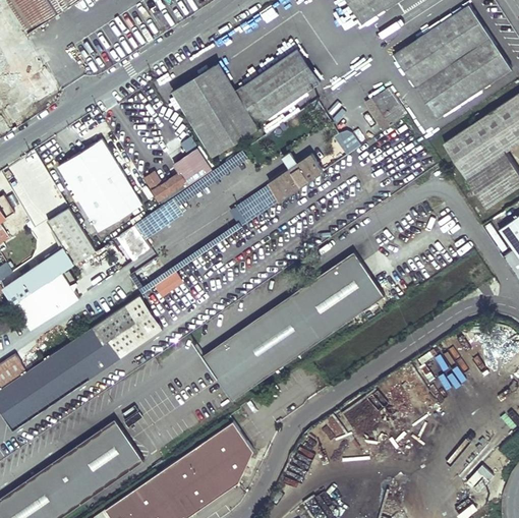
[(19,35),(78,0),(0,0),(0,97),(42,72),(19,35)]
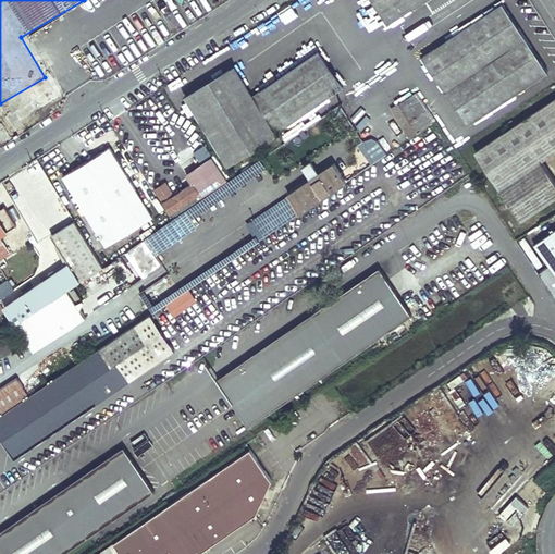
[(369,0),(385,26),(426,0),(369,0)]
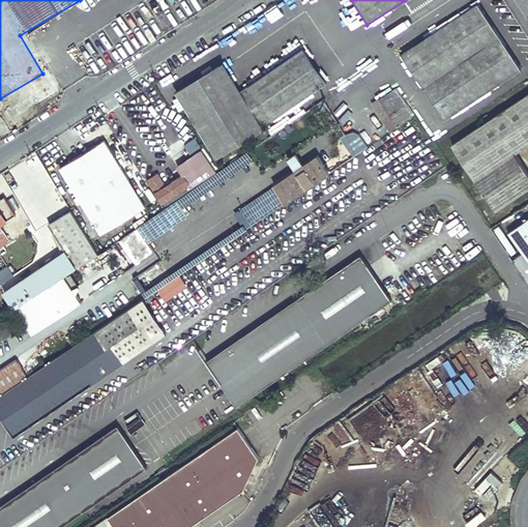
[(477,6),(401,57),(443,121),(520,70),(477,6)]
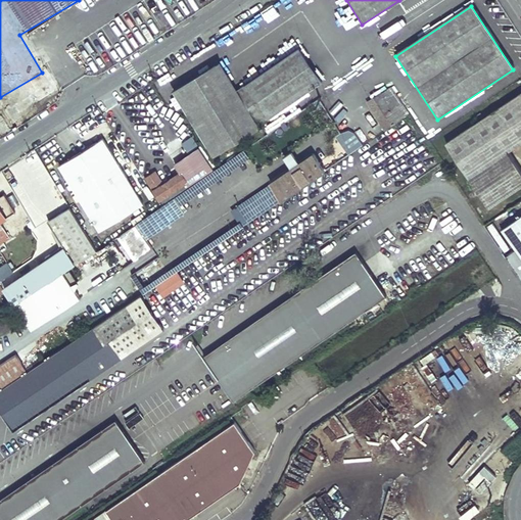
[(306,44),(297,50),(321,84),(329,78),(306,44)]
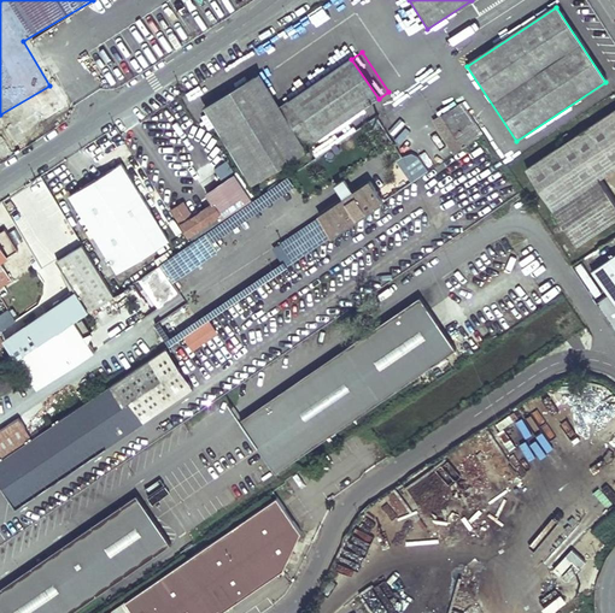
[(277,110),(258,77),(204,111),(251,187),(305,153),(303,151),(379,99),(351,59),(277,110)]
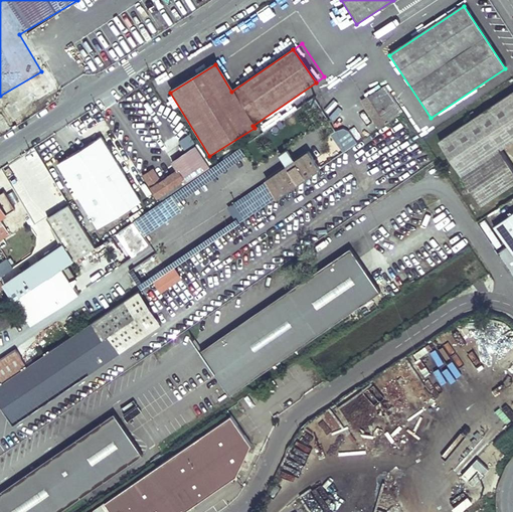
[(28,83),(39,100),(53,91),(42,74),(28,83)]
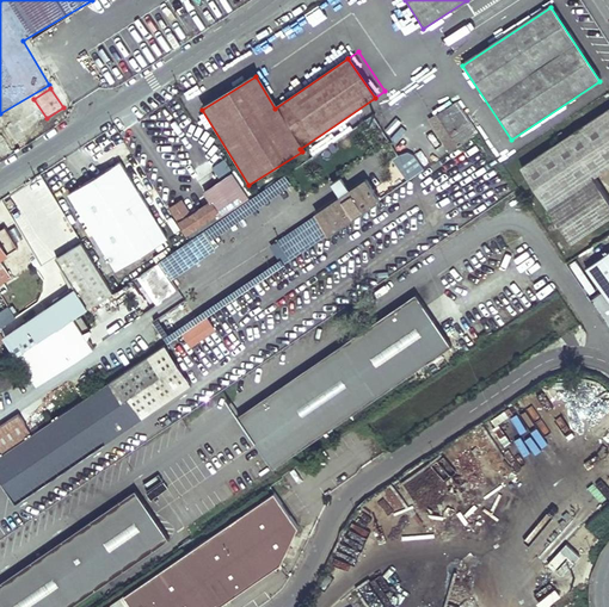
[(455,105),(429,122),(430,124),(456,106),(455,105)]
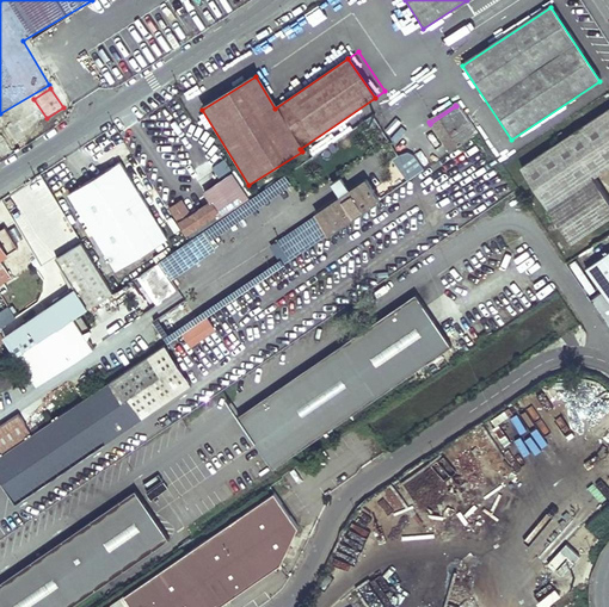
[(456,106),(430,124),(450,154),(477,137),(456,106)]
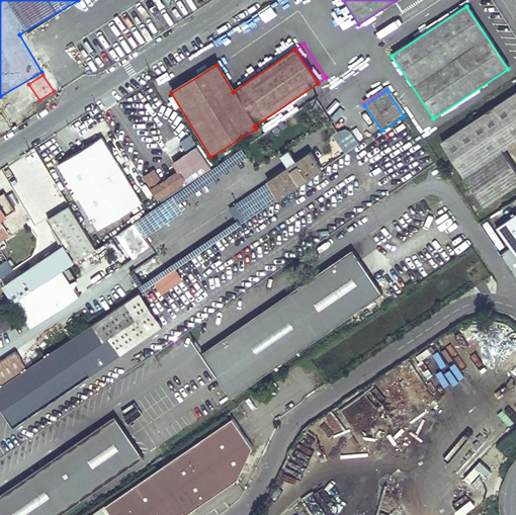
[(515,94),(441,143),(483,206),(515,184),(515,174),(501,152),(515,142),(515,94)]
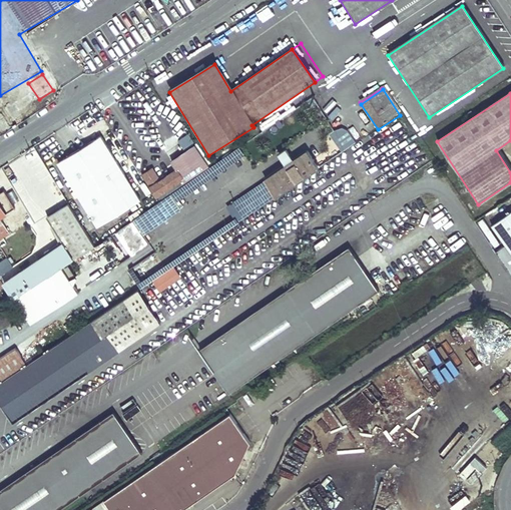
[(13,105),(17,113),(28,107),(24,99),(13,105)]
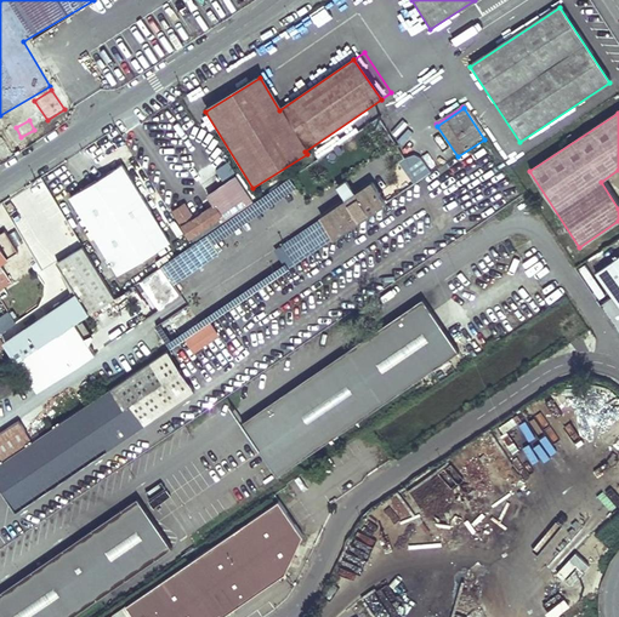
[(412,187),(429,175),(414,153),(397,165),(412,187)]
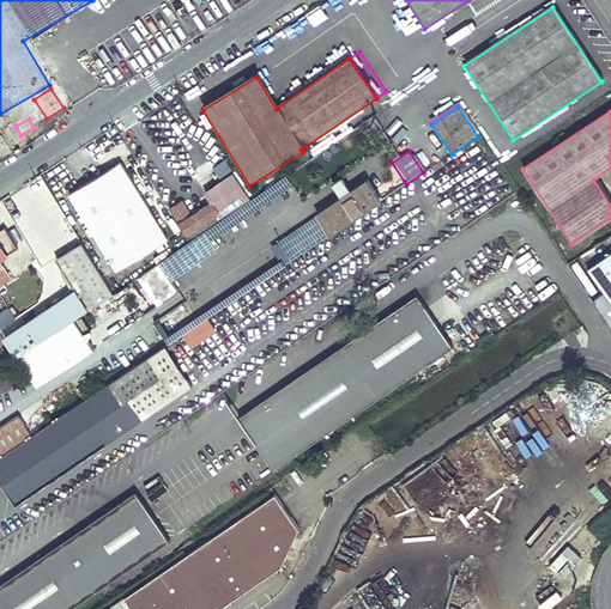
[(419,158),(425,170),(437,164),(430,152),(419,158)]
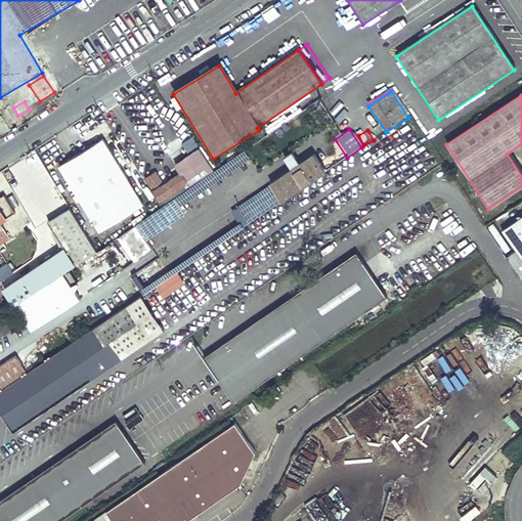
[(101,141),(58,168),(97,232),(141,207),(101,141)]
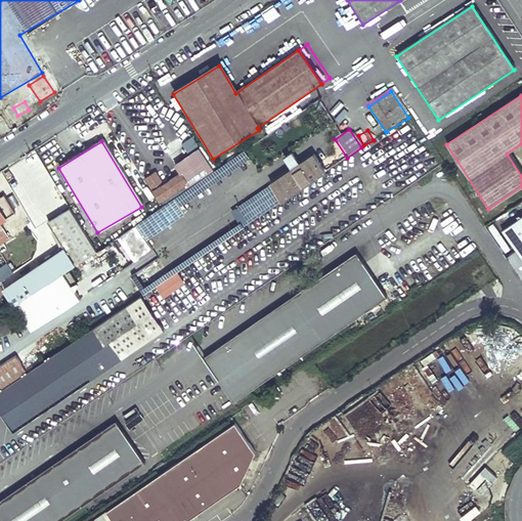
[(283,159),(291,171),(298,166),(290,154),(283,159)]
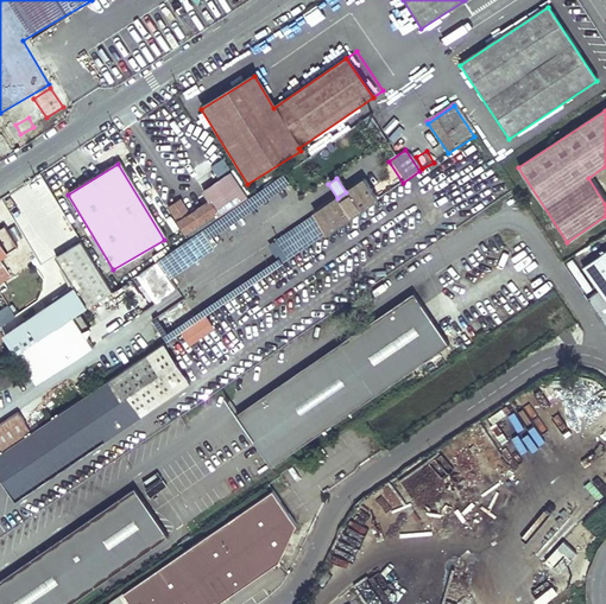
[(338,198),(313,215),(316,222),(326,236),(377,202),(363,182),(346,192),(338,198)]
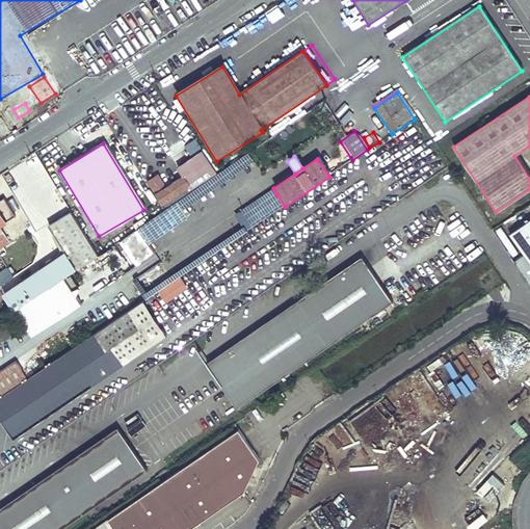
[(164,188),(157,177),(147,184),(161,206),(191,187),(184,176),(164,188)]
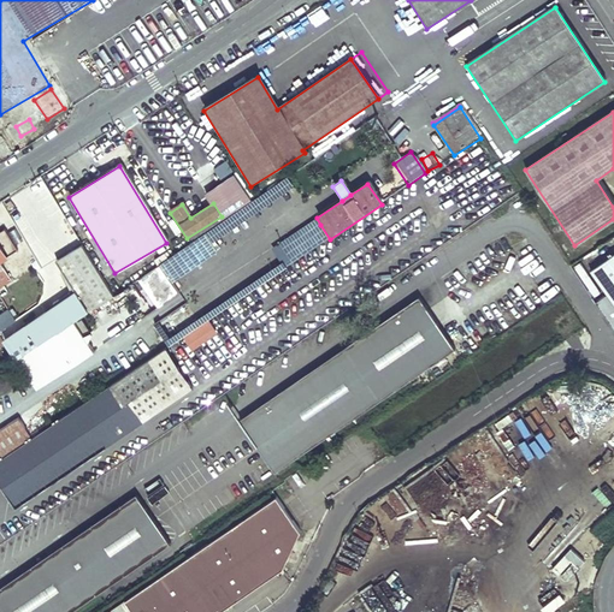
[(295,262),(330,239),(320,225),(285,248),(295,262)]
